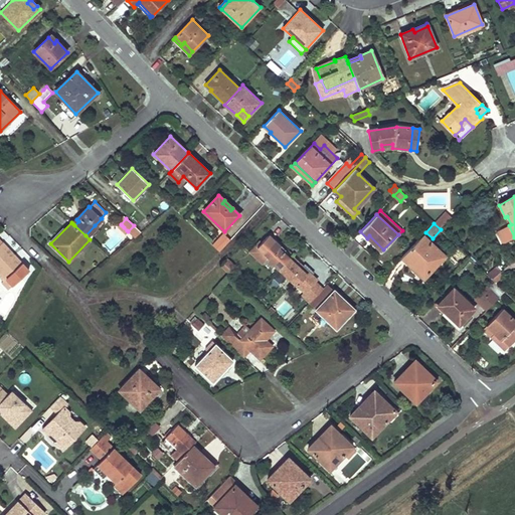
[(95,225),(86,235),(90,239),(99,229),(95,225)]
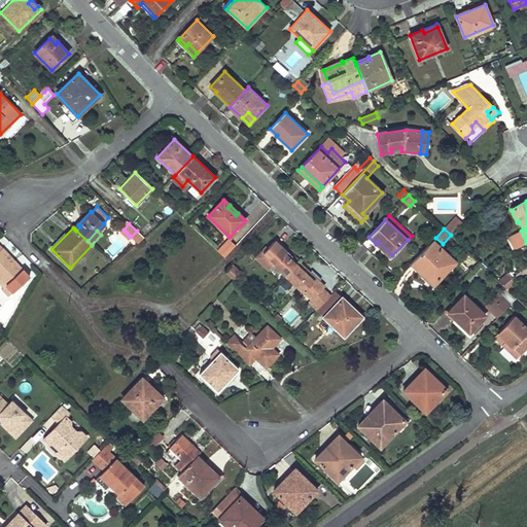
[(137,231),(131,237),(135,240),(141,235),(137,231)]
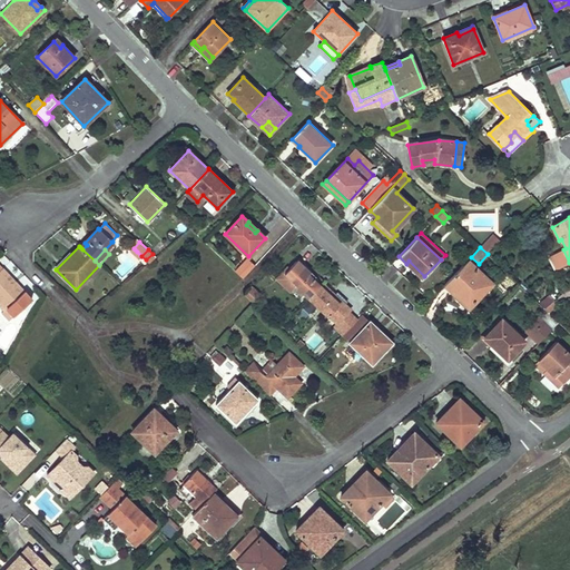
[(153,254),(146,259),(149,263),(156,257),(153,254)]
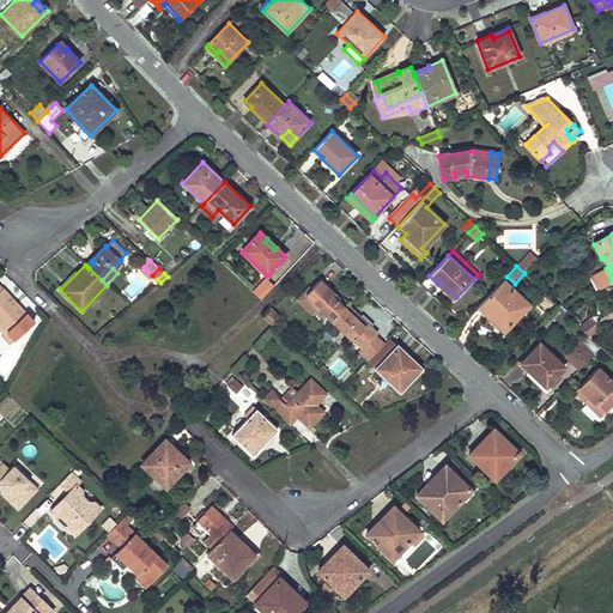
[(266,277),(253,291),(261,298),(274,285),(266,277)]
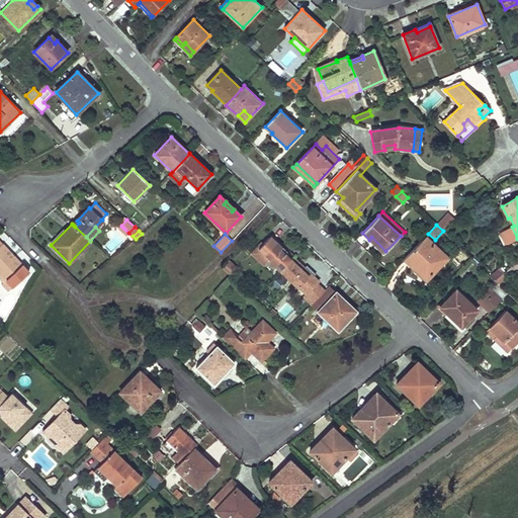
[(435,240),(428,234),(425,237),(432,243),(435,240)]
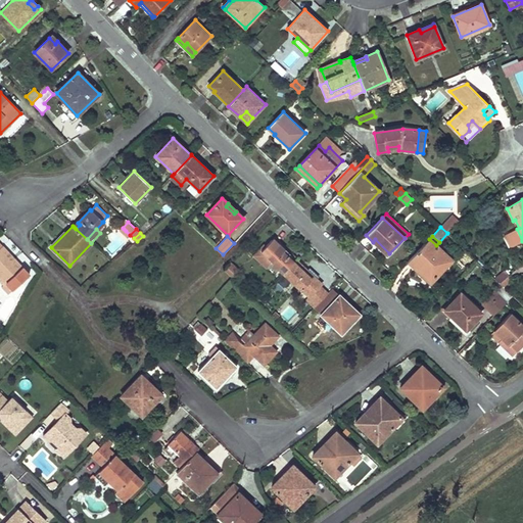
[(260,250),(272,262),(283,273),(294,262),(290,257),(292,255),(273,238),(260,250)]
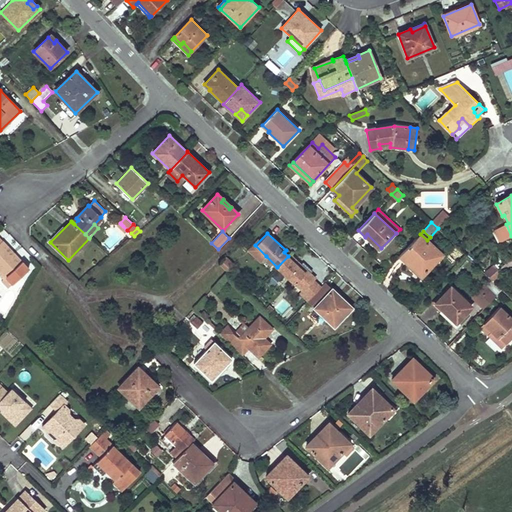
[(367,234),(365,237),(379,251),(381,248),(367,234)]
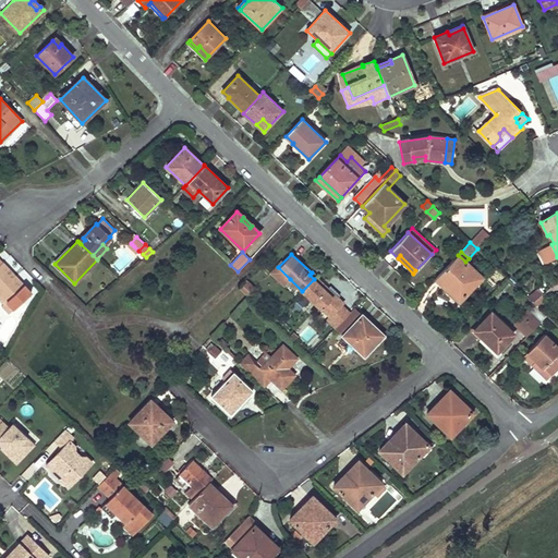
[(458,255),(438,276),(452,290),(450,293),(459,301),(482,278),(465,262),(458,255)]
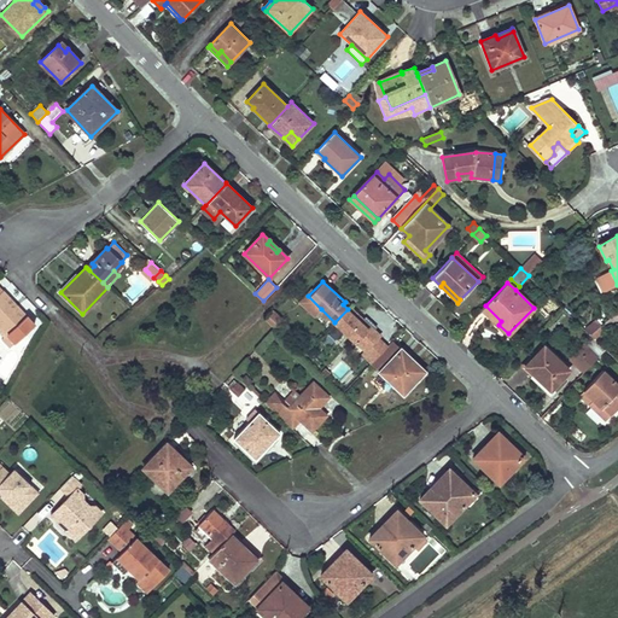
[(0,327),(7,336),(5,338),(3,340),(10,348),(18,340),(11,332),(27,316),(0,289),(0,327)]
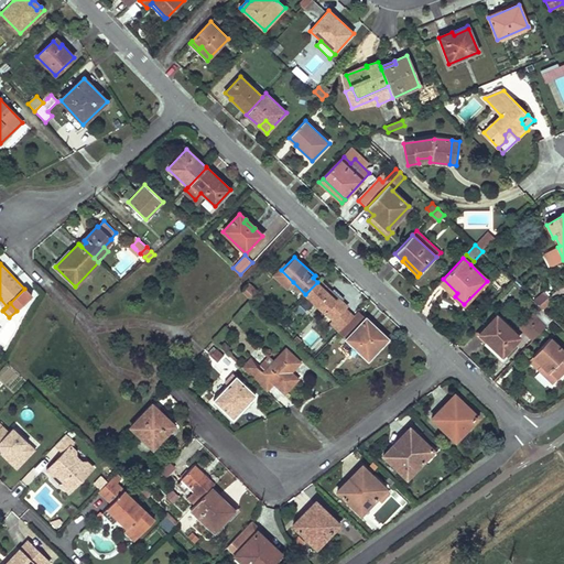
[(280,269),(273,275),(288,288),(293,282),(281,270),(280,269)]
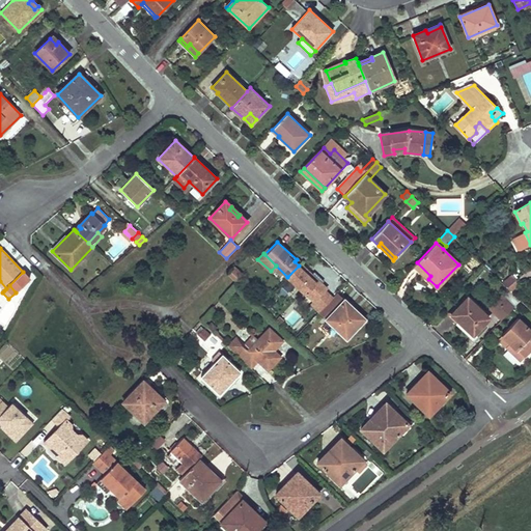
[(417,262),(414,266),(428,279),(430,276),(417,262)]
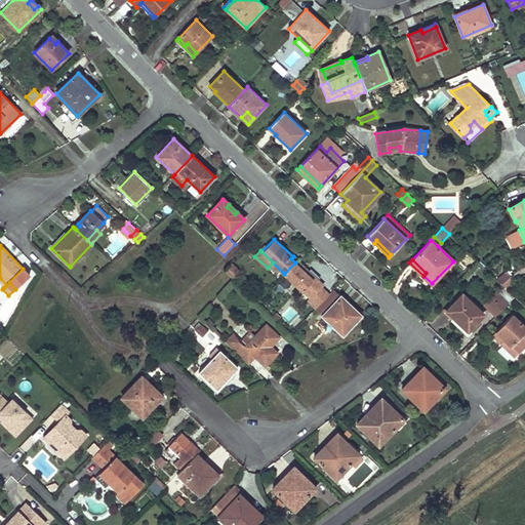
[(295,263),(284,274),(308,295),(305,298),(315,309),(328,294),(318,284),(320,282),(300,264),(299,266),(295,263)]
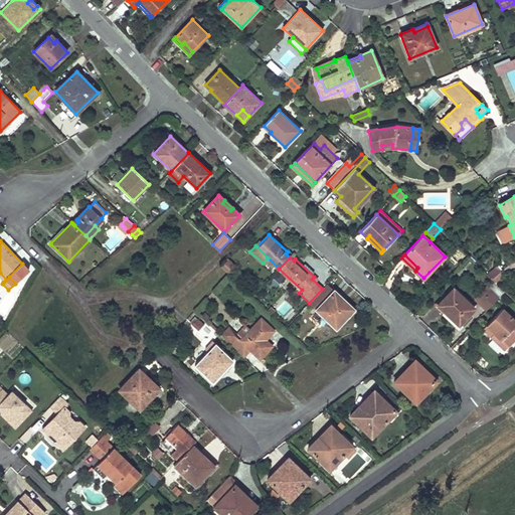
[(226,259),(219,266),(228,274),(234,266),(226,259)]
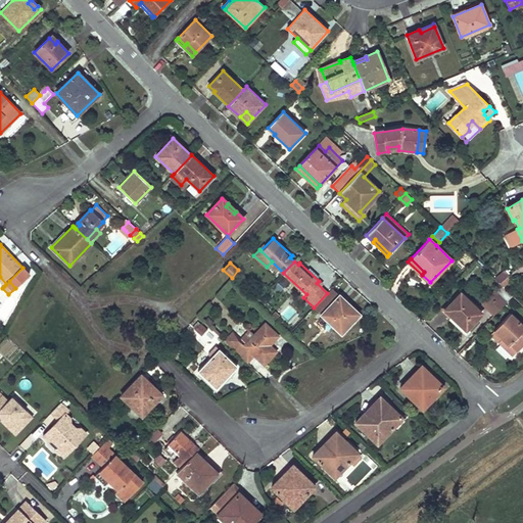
[(314,307),(341,333),(360,315),(332,288),(327,293),(314,307)]
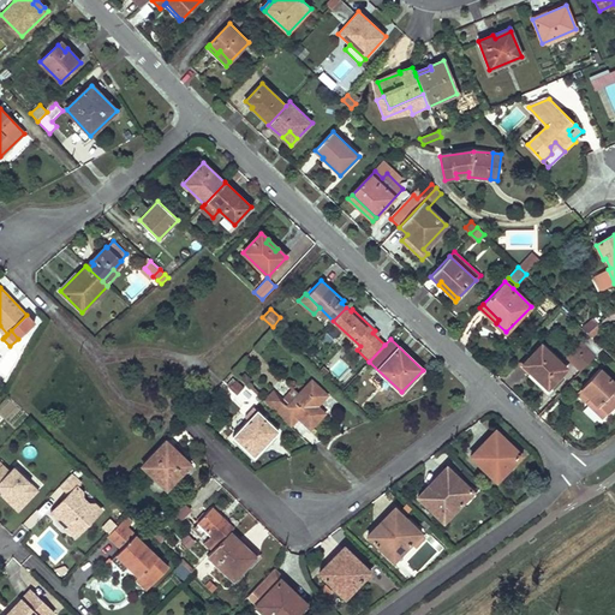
[(580,354),(572,363),(580,371),(595,356),(581,344),(575,351),(580,354)]
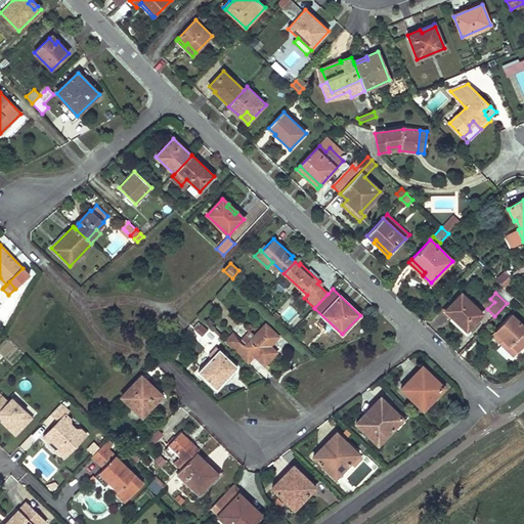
[(462,294),(445,310),(467,331),(482,314),(462,294)]
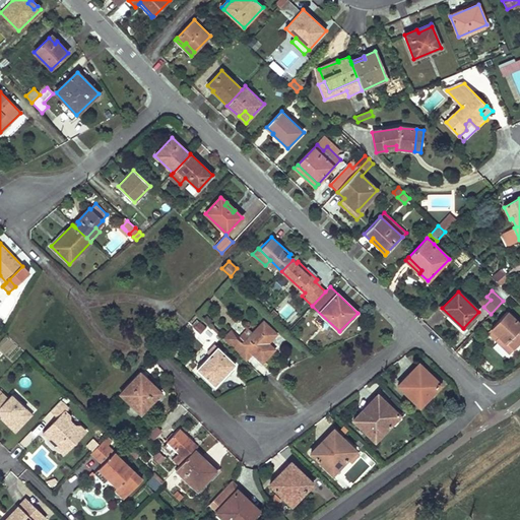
[(480,303),(483,307),(491,300),(486,297),(480,303)]
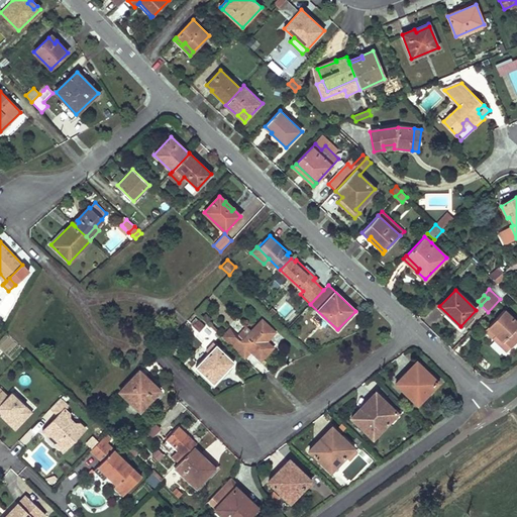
[(516,322),(504,310),(488,327),(496,334),(493,337),(507,351),(516,339),(516,322)]
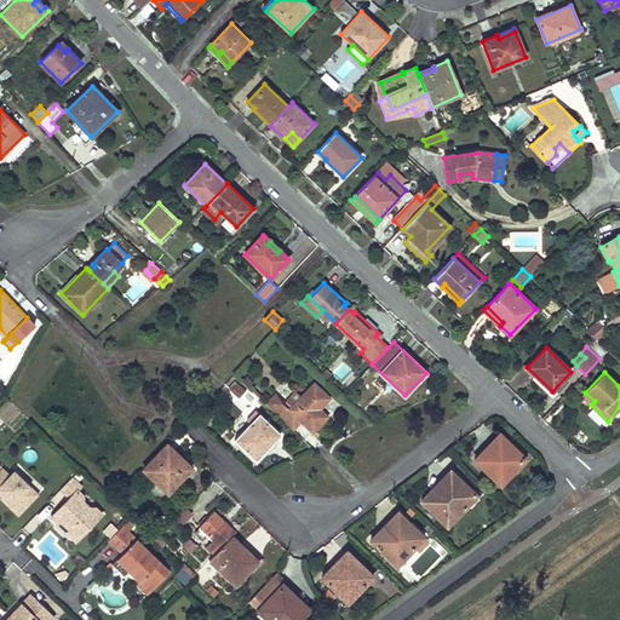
[(247,377),(241,382),(248,388),(253,383),(247,377)]
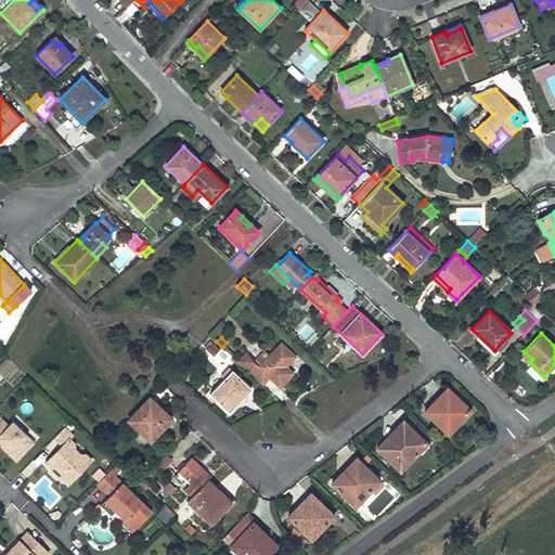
[(204,347),(207,350),(213,344),(210,341),(204,347)]
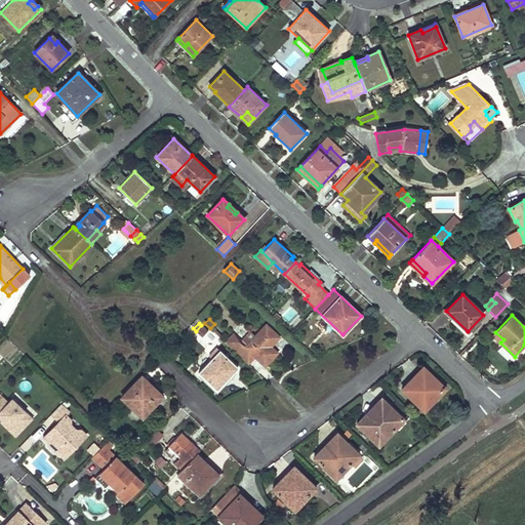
[(201,325),(196,331),(202,337),(208,331),(201,325)]
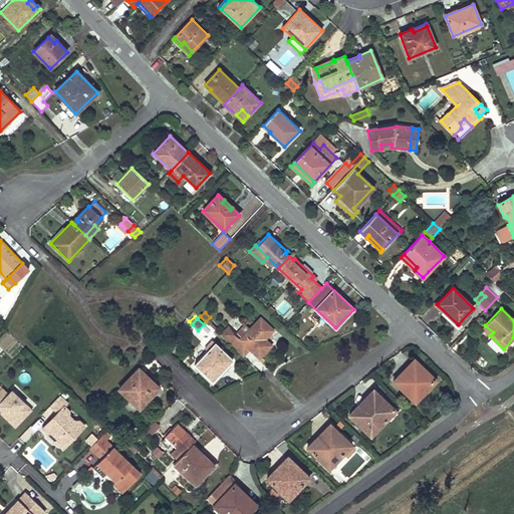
[(228,328),(221,335),(243,356),(250,348),(260,358),(272,345),(265,339),(274,330),(262,318),(251,329),(245,324),(235,334),(228,328)]
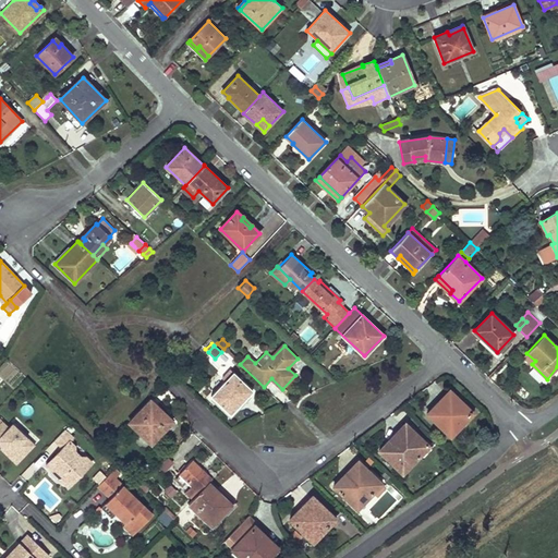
[(229,350),(227,352),(234,360),(237,356),(229,350)]
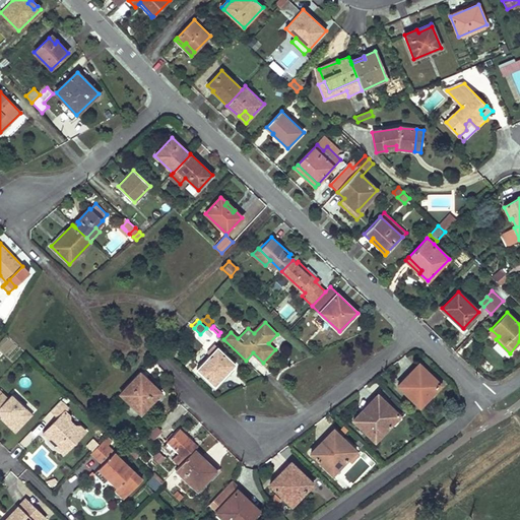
[(491,329),(488,332),(496,339),(499,336),(491,329)]
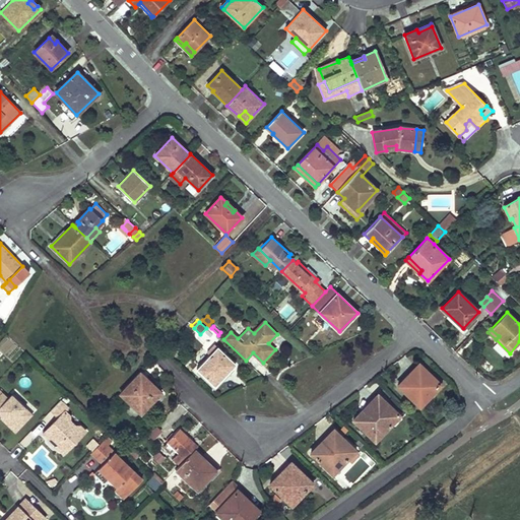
[(211,355),(198,369),(215,386),(236,365),(215,345),(208,352),(211,355)]
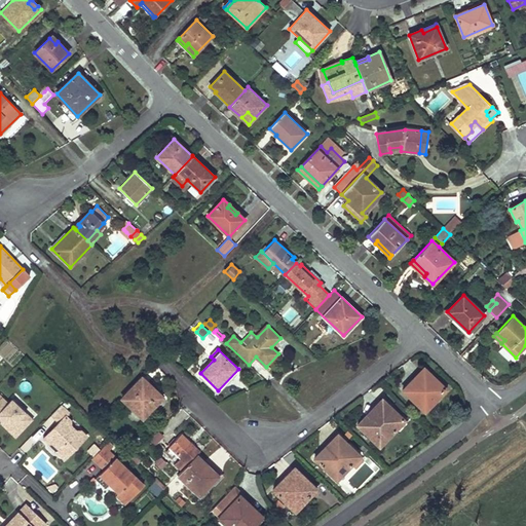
[(408,385),(403,389),(425,411),(447,388),(424,368),(413,379),(415,381),(415,382),(410,387),(408,385)]
